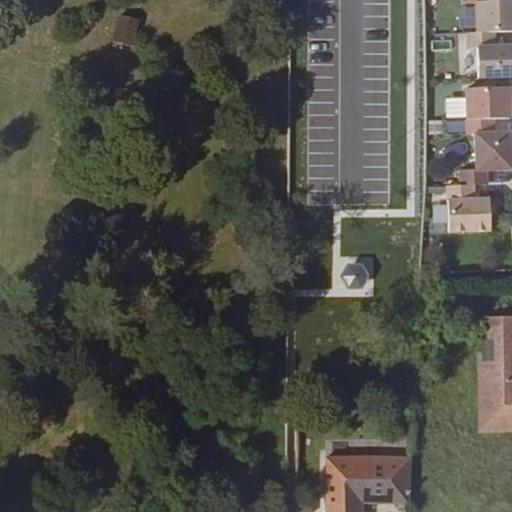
[(511,1),(495,2),(495,0),(469,0),(469,4),(478,4),(479,34),(497,33),(511,32),(511,1)]
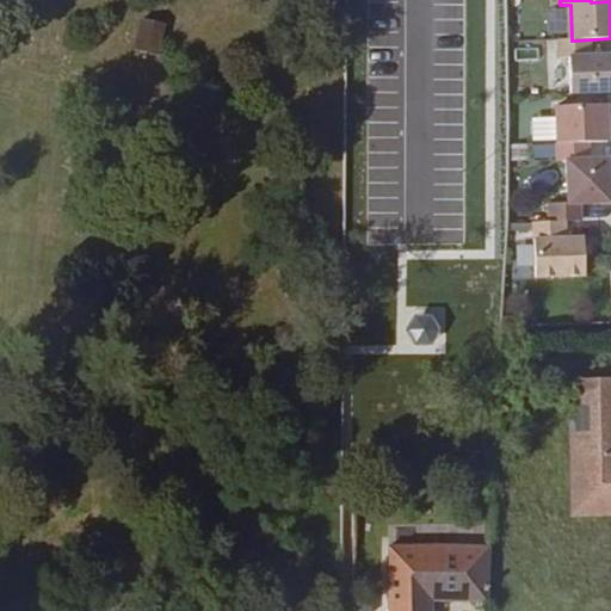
[(593,39),(572,41),(562,41),(561,59),(573,59),(573,93),(609,93),(610,92),(610,55),(593,56),(593,39)]
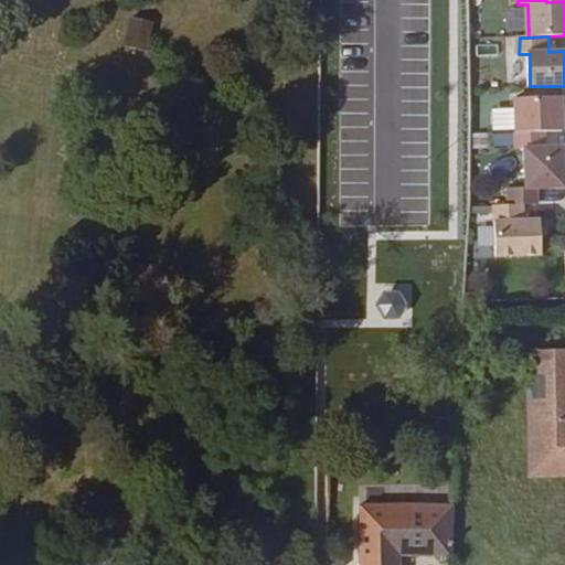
[(563,98),(516,99),(518,148),(526,148),(546,147),(547,131),(564,131),(563,98)]
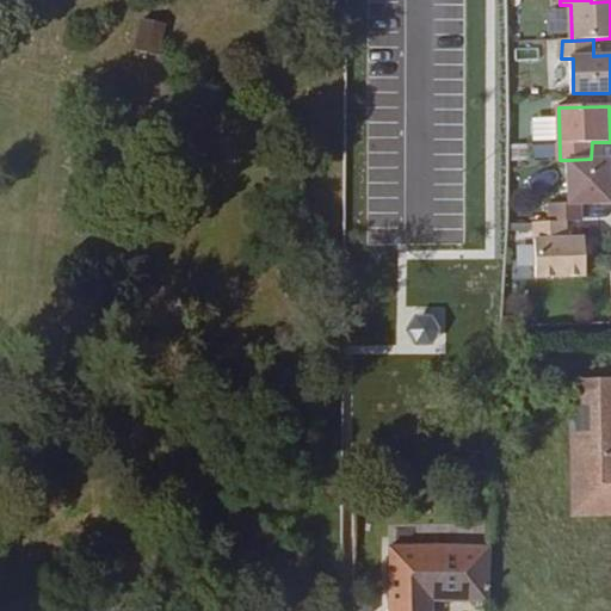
[(571,203),(551,204),(551,222),(568,221),(584,221),(582,203),(610,203),(610,158),(591,159),(569,160),(571,203)]
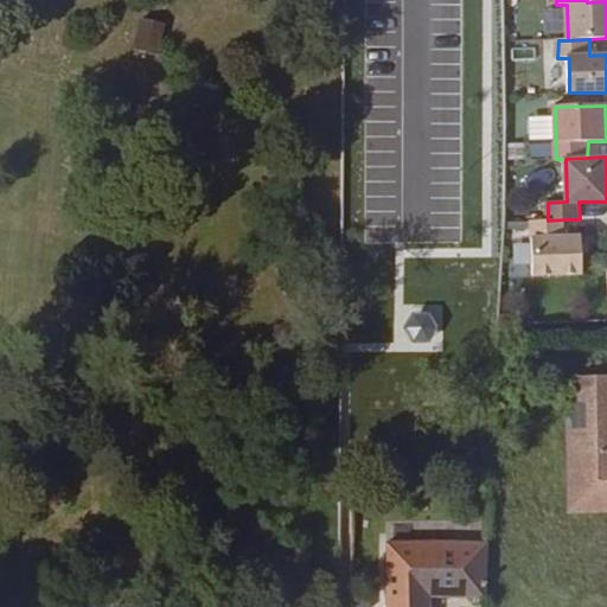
[(564,219),(548,221),(532,221),(535,274),(583,274),(582,236),(564,236),(564,219)]
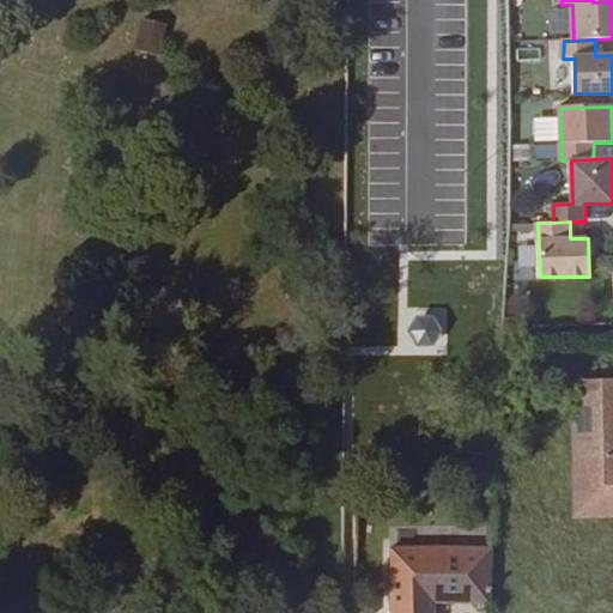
[(612,322),(576,323),(578,514),(612,513),(612,322)]
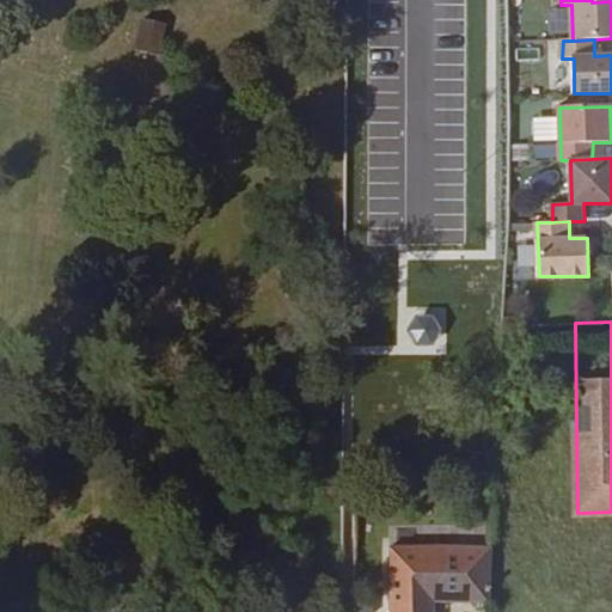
[(435,611),(435,601),(491,603),(495,548),(393,548),(392,611),(435,611)]
